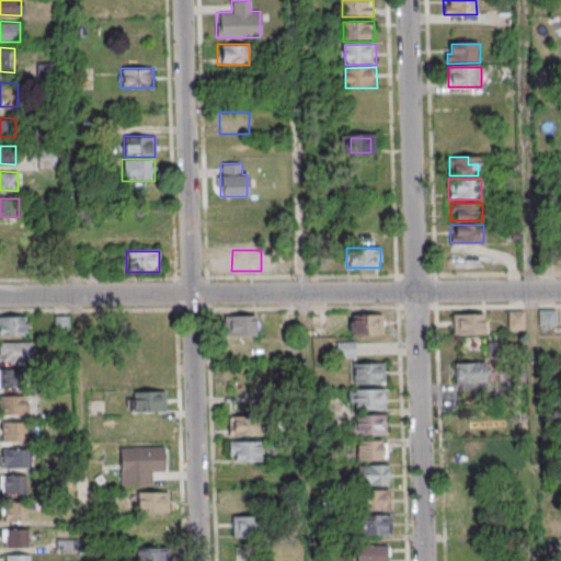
[(508,312),(508,328),(521,328),(521,312),(508,312)]
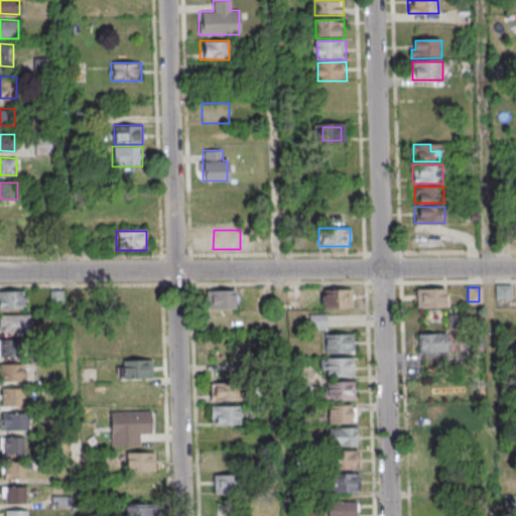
[(415,289),(415,307),(445,307),(445,288),(415,289)]
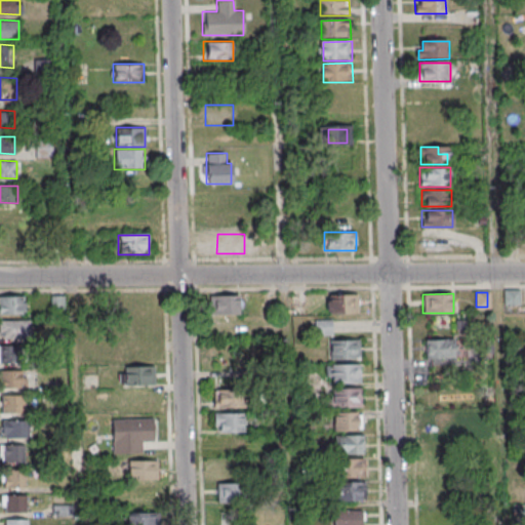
[(358,313),(357,294),(328,294),(328,313),(358,313)]
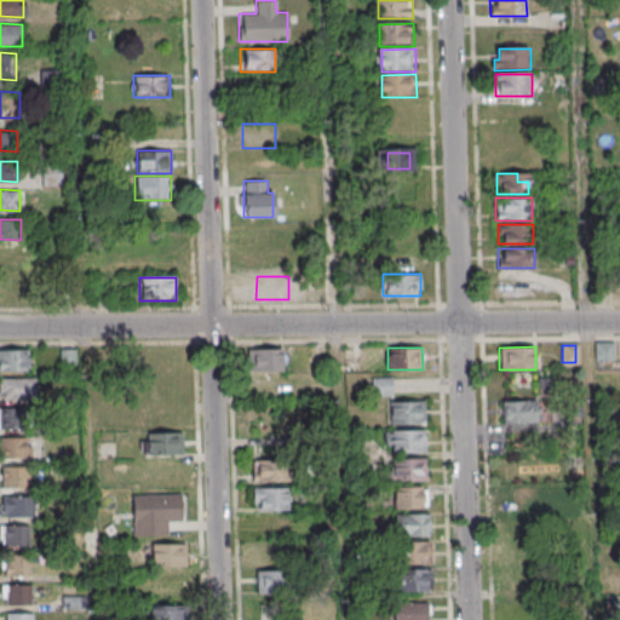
[(282,371),(282,349),(248,349),(248,371),(282,371)]
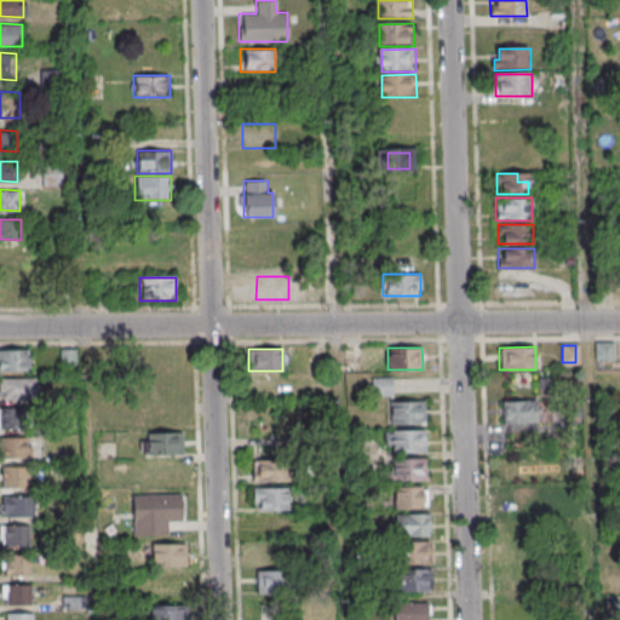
[(0,352),(32,351),(33,372),(1,373),(0,352)]
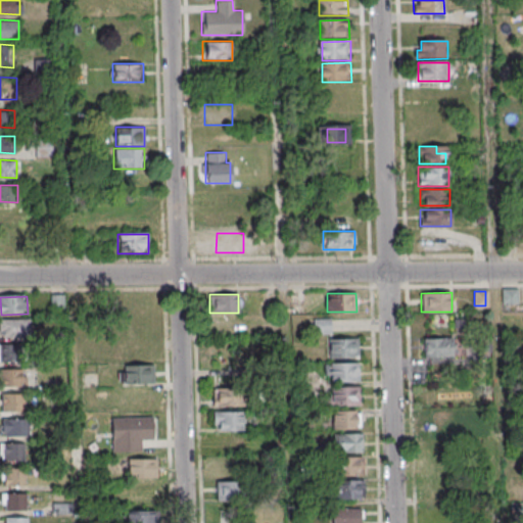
[(62,297),(53,297),(53,308),(62,308),(62,297)]
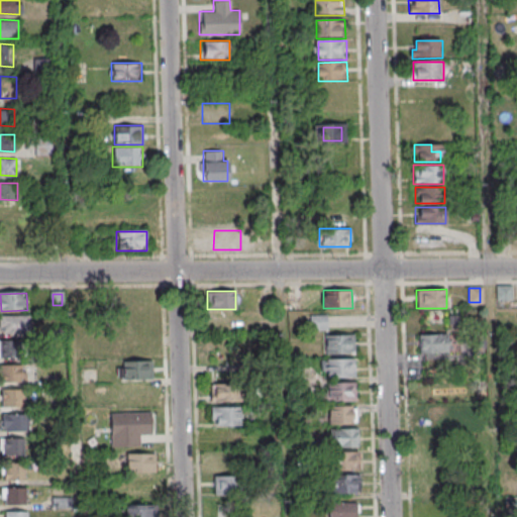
[(1,317),(31,316),(31,334),(1,335),(1,317)]
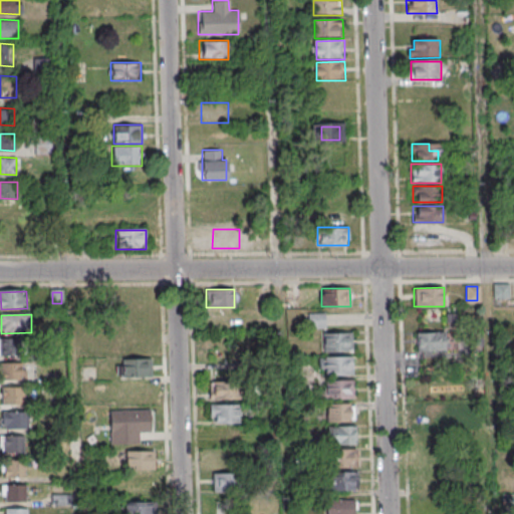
[(444,350),(444,331),(416,331),(416,350),(444,350)]
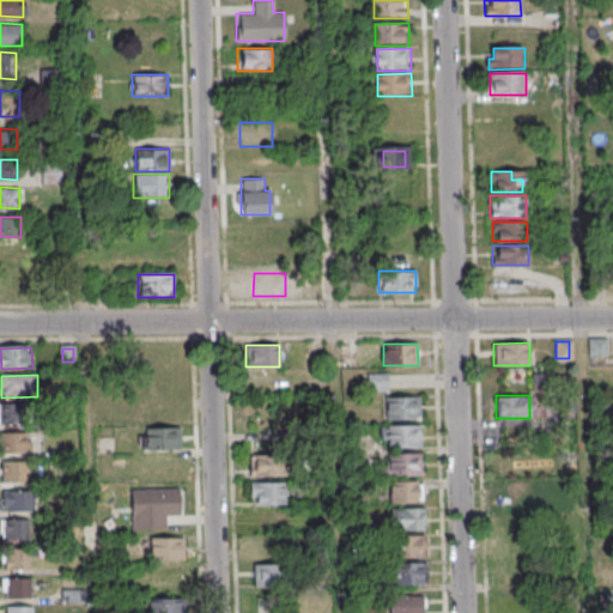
[(389,399),(422,399),(423,419),(389,420),(389,399)]
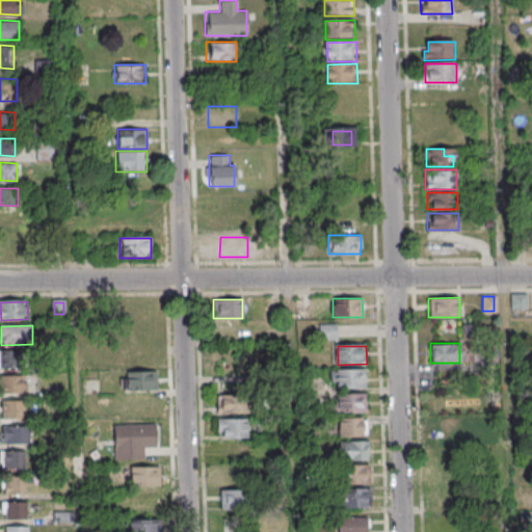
[(18,351),(0,350),(0,367),(18,368),(18,351)]
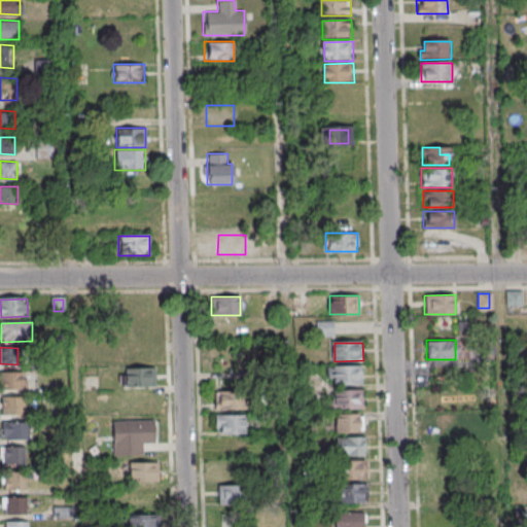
[(155,367),(126,367),(126,386),(155,386),(155,367)]
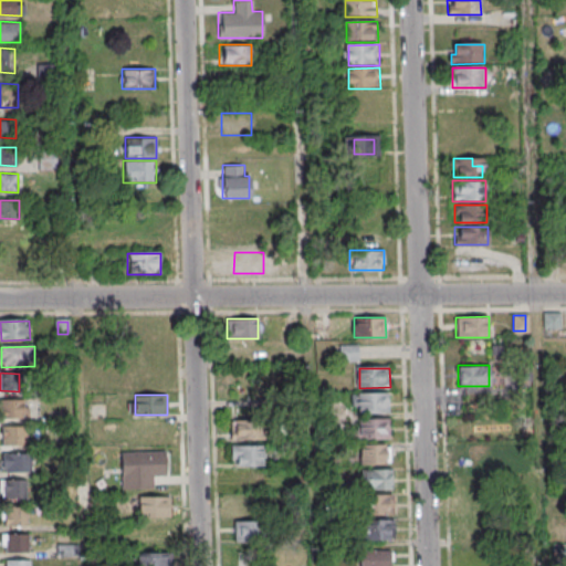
[(359,396),(390,395),(391,415),(360,415),(359,396)]
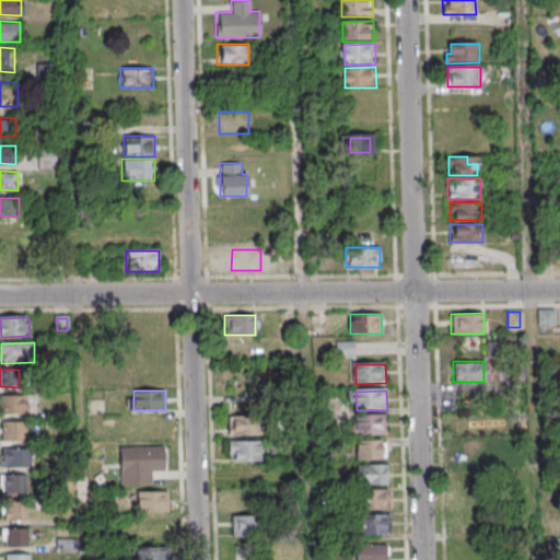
[(27,395),(0,395),(0,412),(27,412),(27,395)]
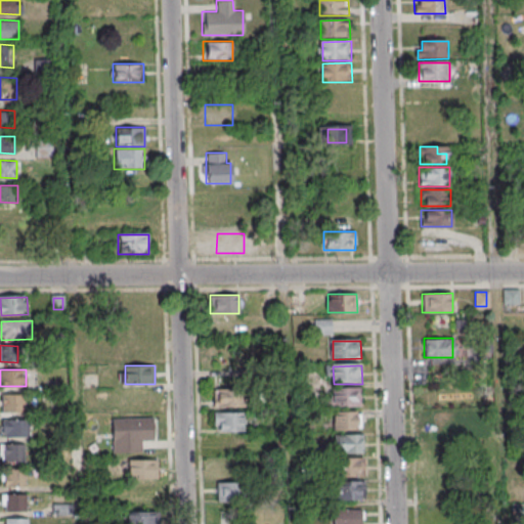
[(334,390),(362,389),(362,406),(335,407),(334,390)]
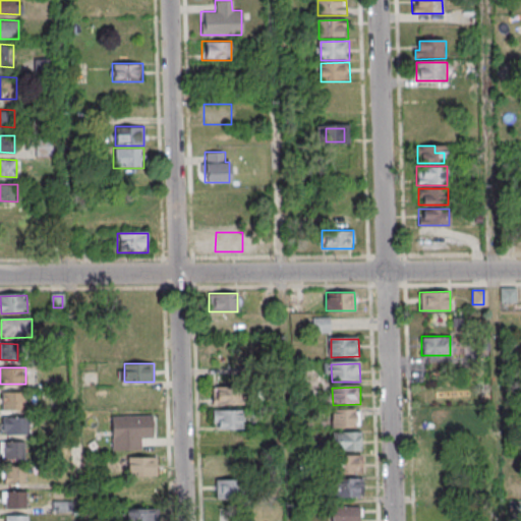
[(215,389),(245,388),(245,406),(215,406),(215,389)]
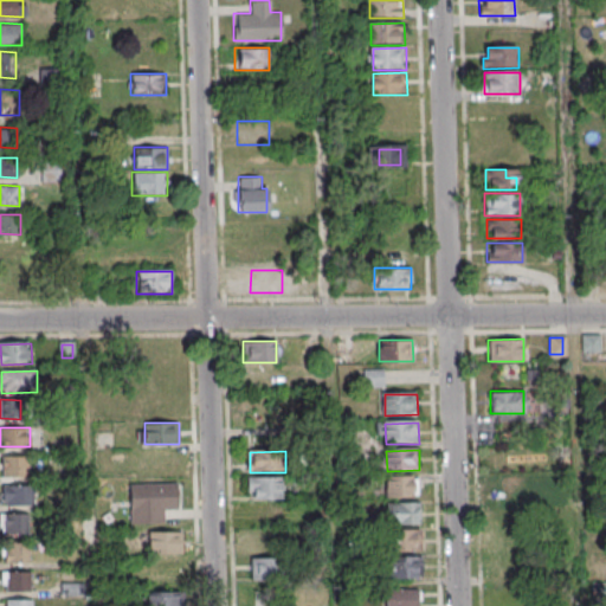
[(2,476),(28,476),(28,456),(2,456),(2,476)]
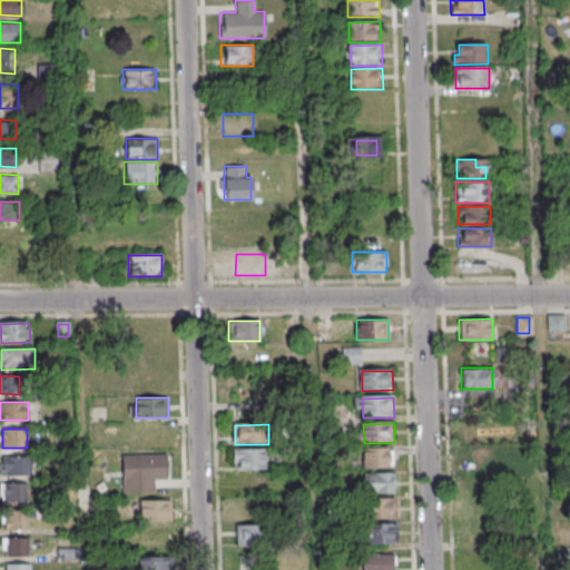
[(365,450),(395,449),(396,469),(365,470),(365,450)]
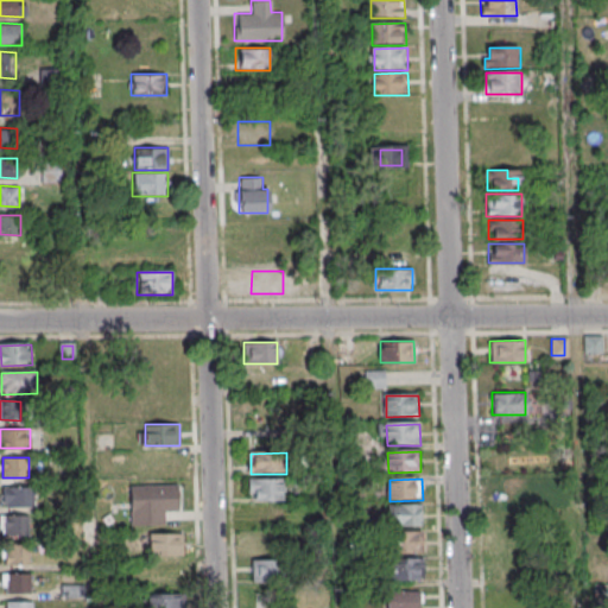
[(252,481),(284,480),(285,501),(252,502),(252,481)]
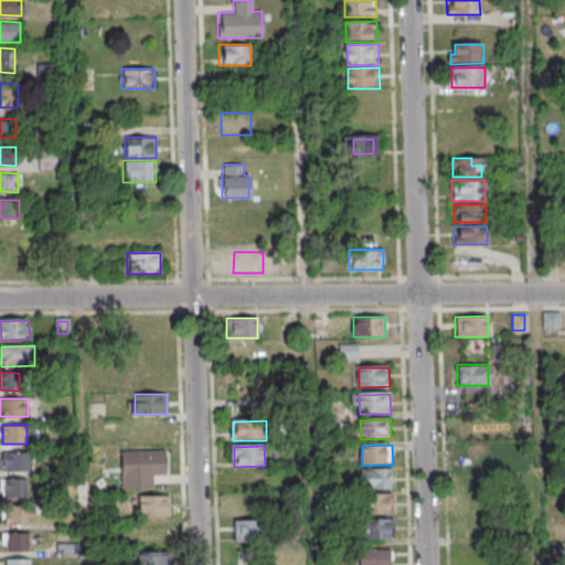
[(121,450),(121,489),(155,489),(155,475),(167,475),(167,450),(121,450)]
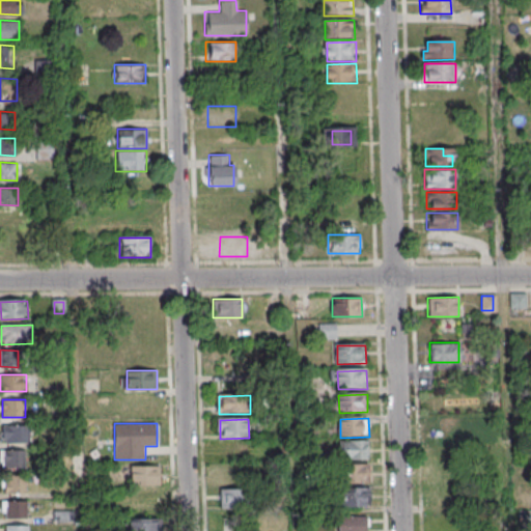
[(5,427),(32,427),(32,445),(5,445),(5,427)]
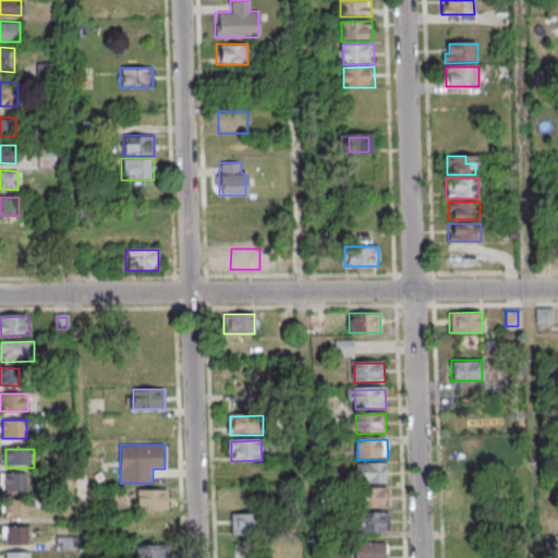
[(358,465),(388,464),(388,484),(359,485),(358,465)]
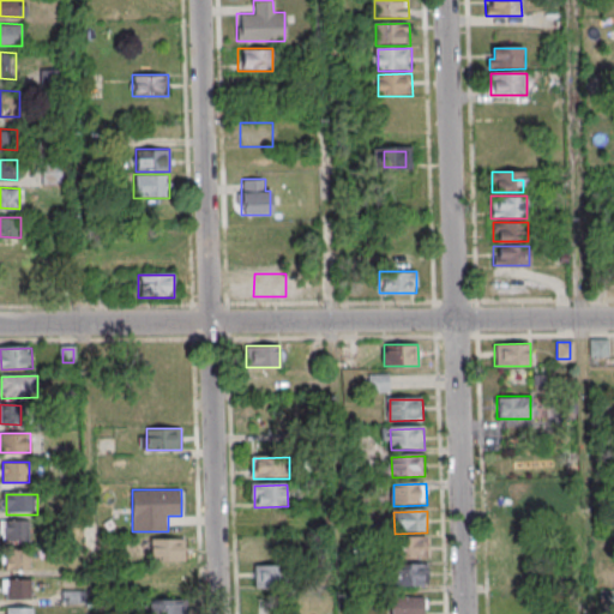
[(5,522),(31,522),(31,542),(5,542),(5,522)]
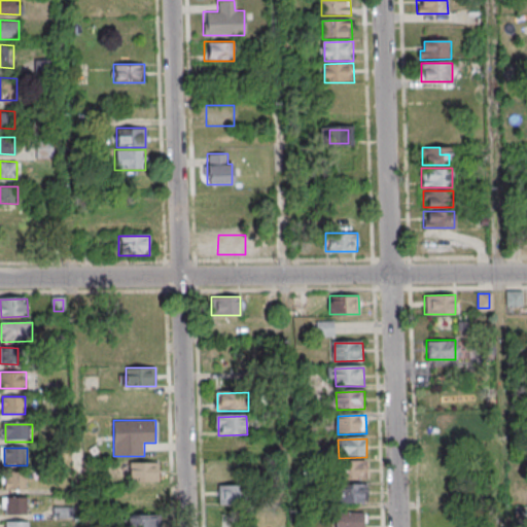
[(157,462),(128,462),(128,482),(157,482),(157,462)]
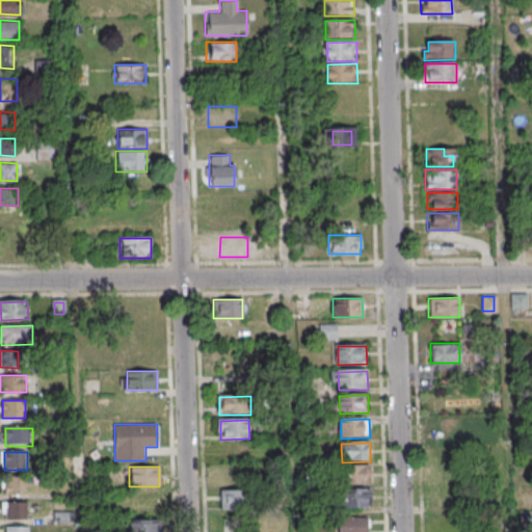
[(342,468),(371,467),(372,485),(343,485),(342,468)]
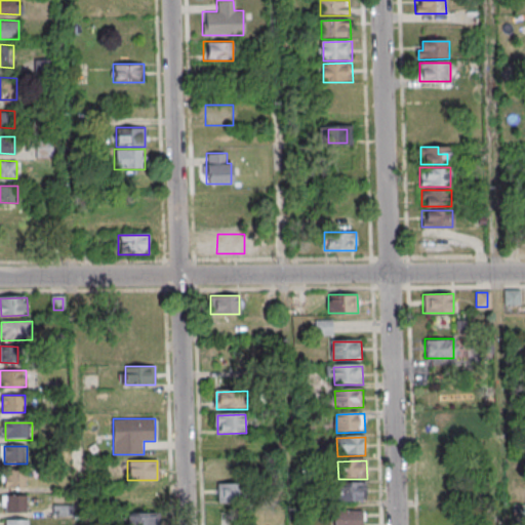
[(5,472),(29,472),(29,489),(5,489),(5,472)]
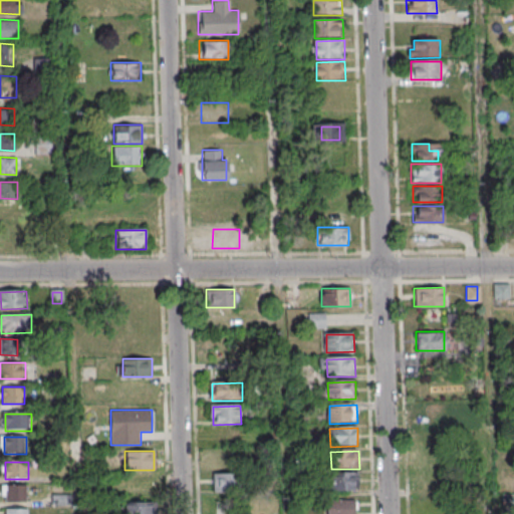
[(331,474),(359,474),(359,491),(332,492),(331,474)]
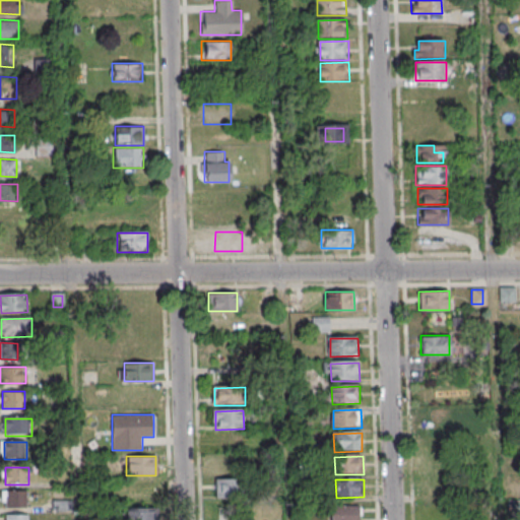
[(217,481),(250,480),(251,498),(217,499),(217,481)]
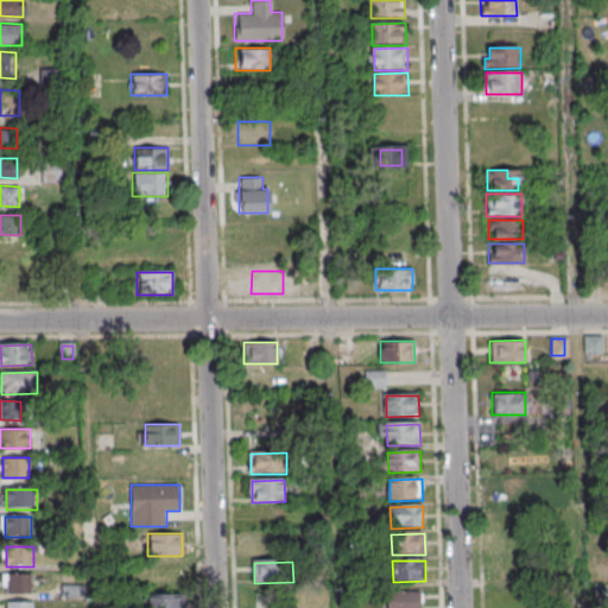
[(7,575),(33,575),(35,595),(7,595),(7,575)]
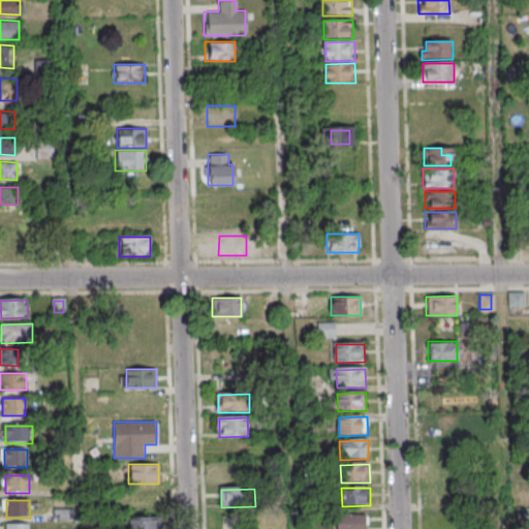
[(339,528),(339,517),(367,516),(367,528),(339,528)]
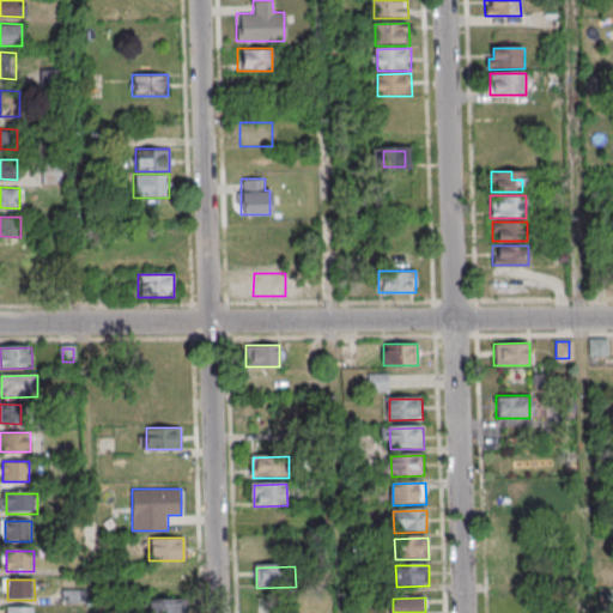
[(184,612),(184,600),(141,600),(141,612),(184,612)]
